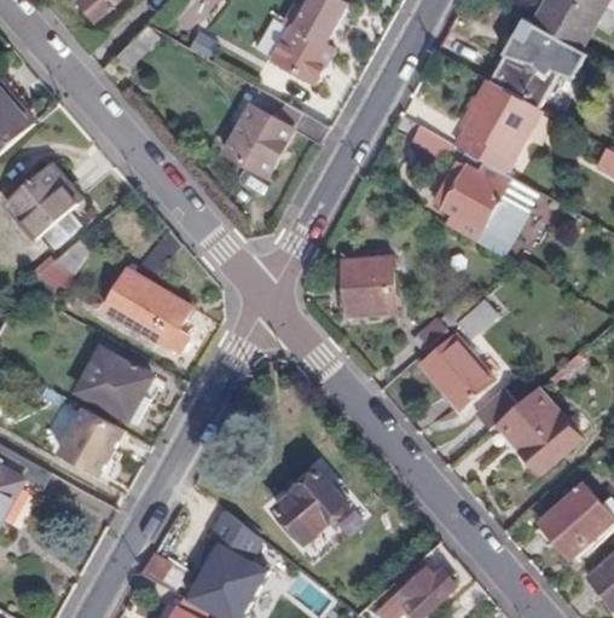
[(79,0),(98,22),(122,0),(79,0)]
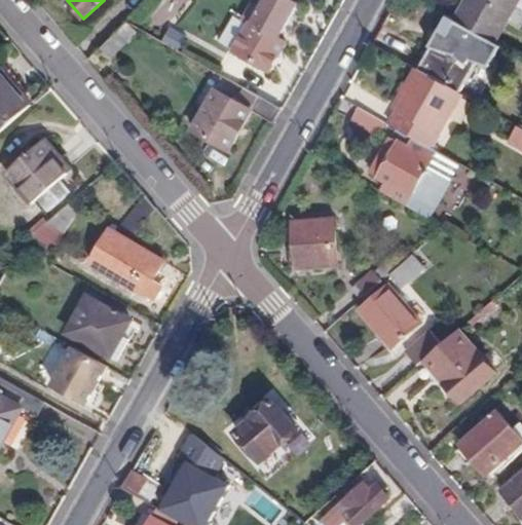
[(266,71),(284,41),(273,36),(291,6),(281,0),(234,0),(229,10),(243,17),(225,47),(266,71)]
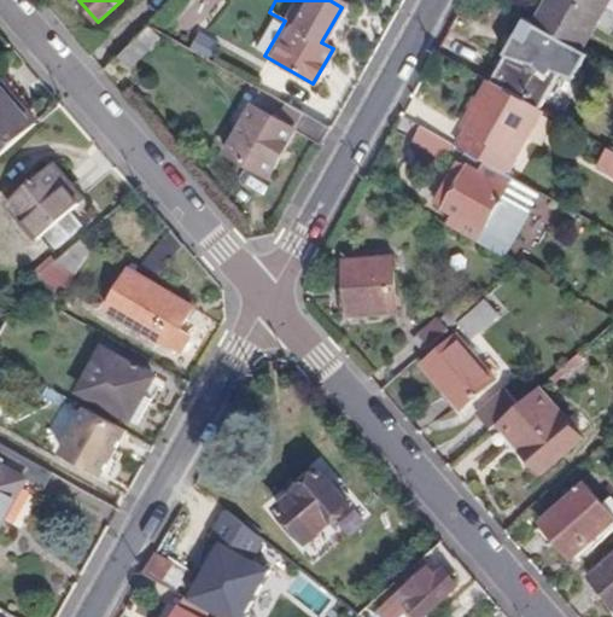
[(550,0),(538,22),(579,46),(605,0),(550,0)]
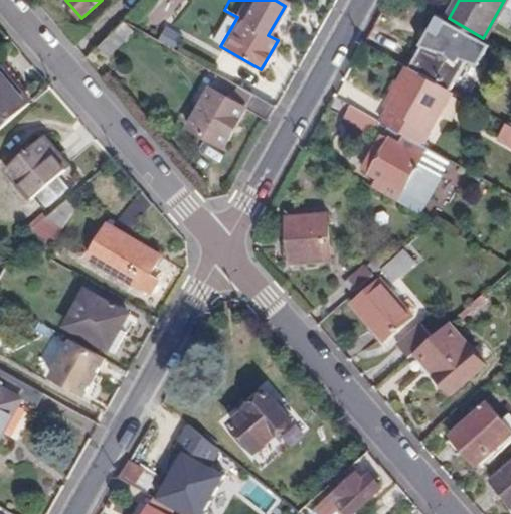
[(449,18),(439,12),(418,50),(415,48),(406,67),(447,90),(464,59),(480,61),(491,42),(483,38),(449,18)]
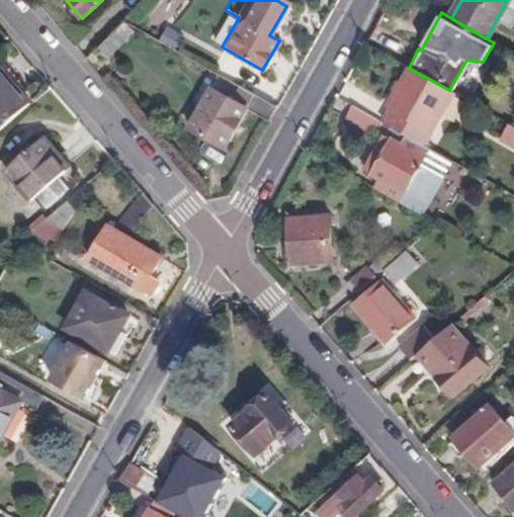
[(122,21),(96,47),(106,57),(132,31),(122,21)]
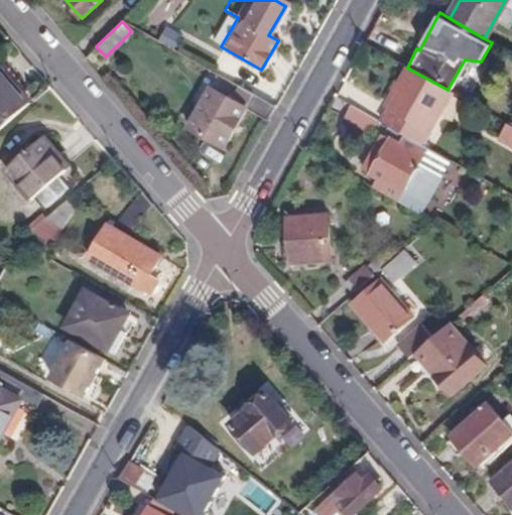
[(155,40),(171,48),(179,33),(163,25),(155,40)]
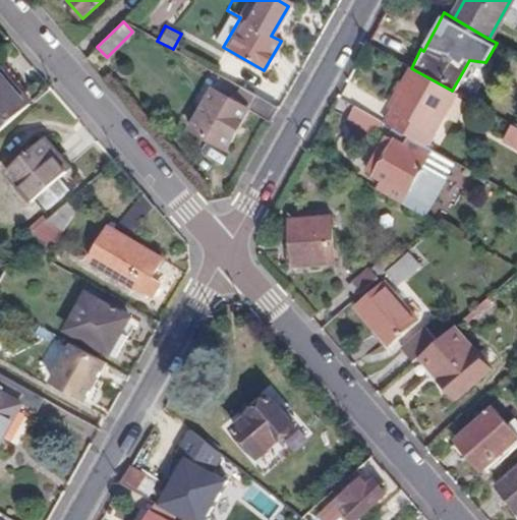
[(455,93),(411,68),(388,108),(392,111),(385,124),(406,136),(424,147),(455,93)]
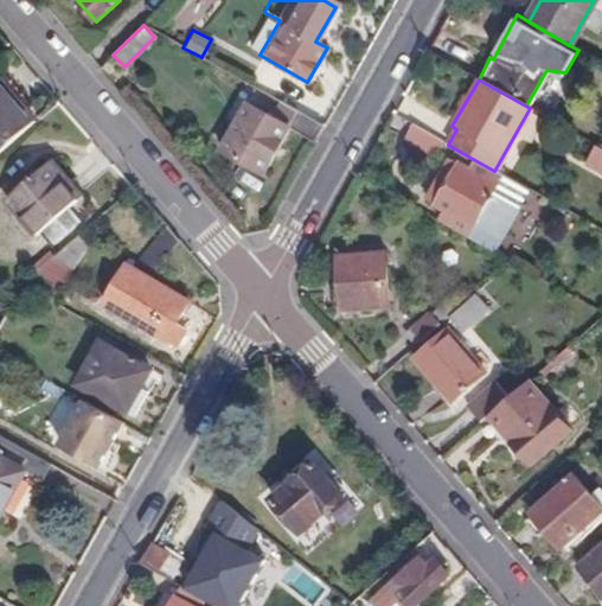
[(0,146),(31,119),(2,85),(0,88),(0,146)]
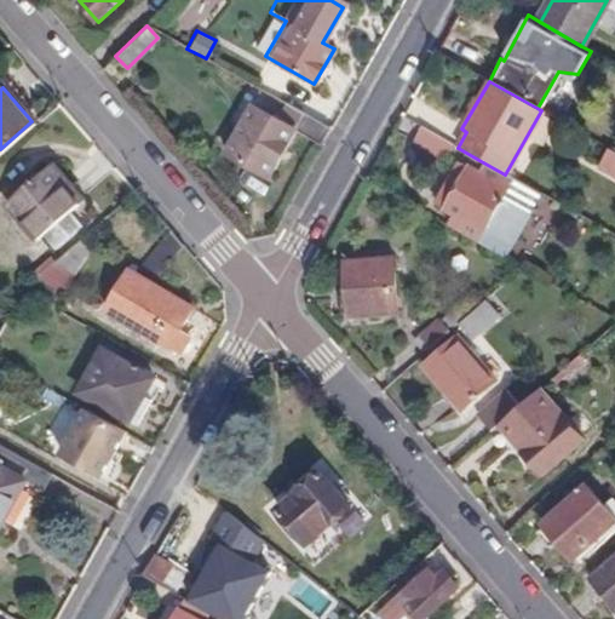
[(291,130),(317,144),(327,127),(282,102),(271,119),(247,105),(220,150),(263,173),(291,130)]
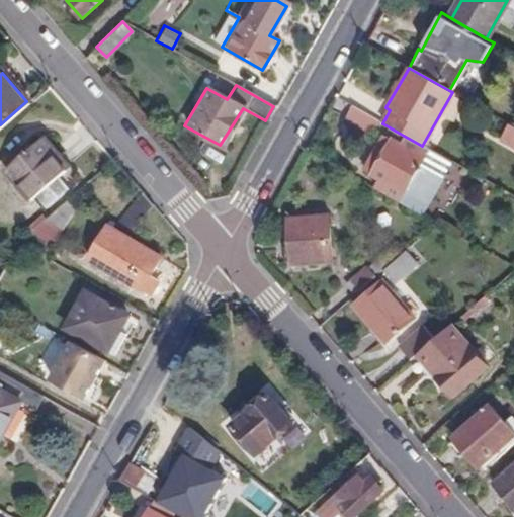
[(377,120),(355,108),(347,121),(369,134),(377,120)]
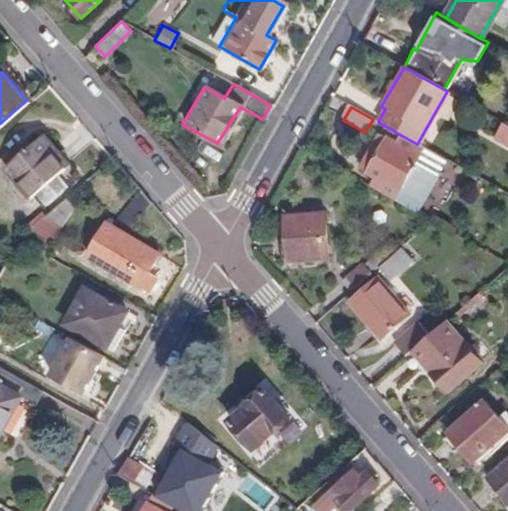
[(507,127),(497,122),(488,138),(507,148),(507,127)]
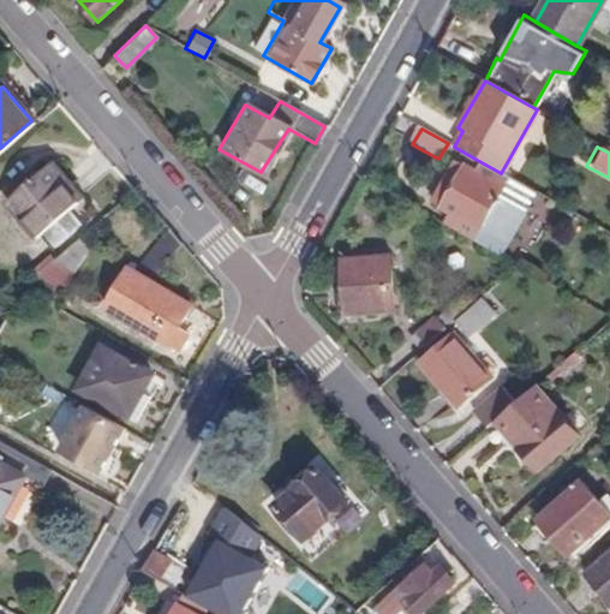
[(61,173),(51,160),(4,201),(36,237),(76,203),(55,178),(61,173)]
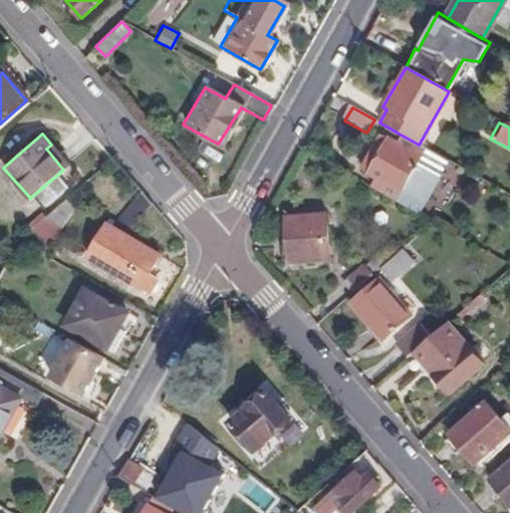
[(375,178),(371,187),(418,213),(438,177),(415,164),(424,148),(419,145),(401,135),(397,143),(389,139),(388,141),(369,173),(368,174),(375,178)]
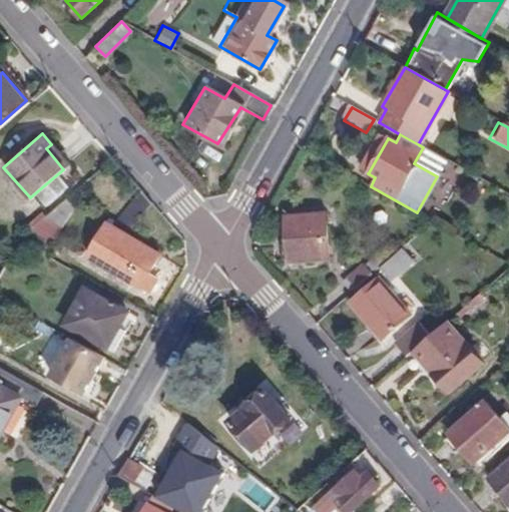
[(365,169),(369,172),(387,140),(383,138),(365,169)]
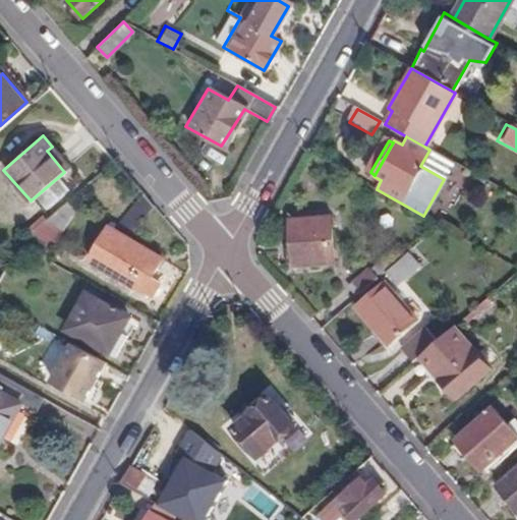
[(334,263),(331,217),(289,220),(291,266),(334,263)]
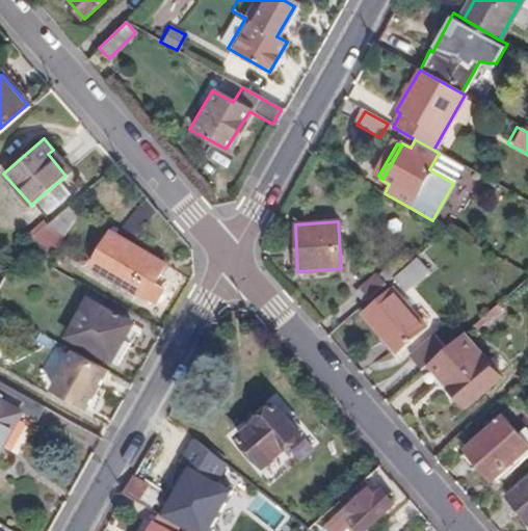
[(19,248),(53,268),(72,237),(47,223),(19,248)]
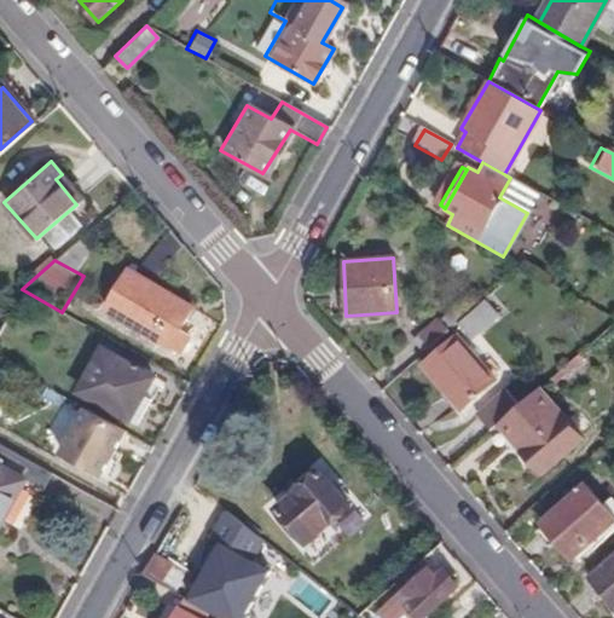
[(190,304),(128,267),(105,307),(168,344),(190,304)]
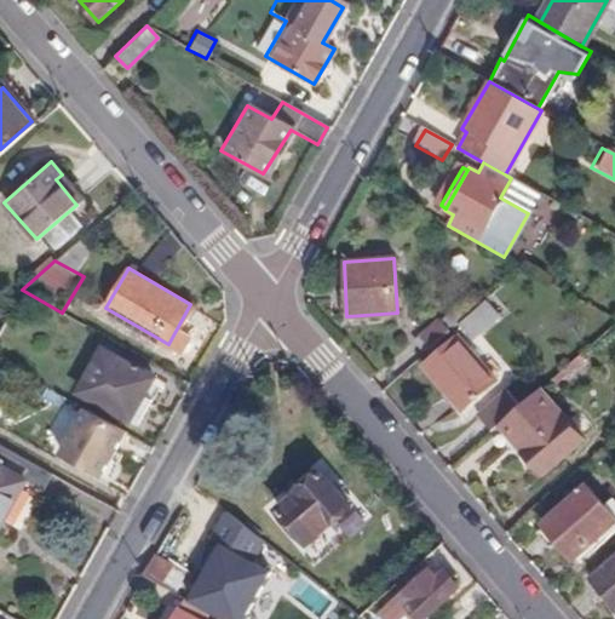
[(401,348),(412,361),(458,321),(483,301),(473,288),(438,320),(435,317),(401,348)]
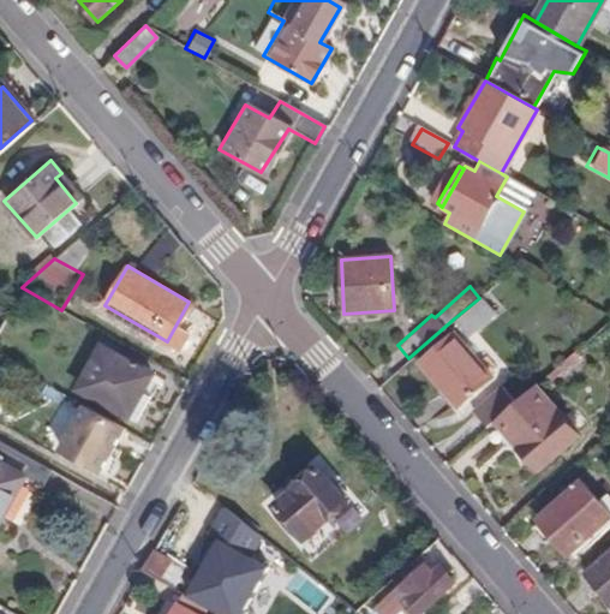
[(479,298),(454,319),(467,334),(495,310),(482,296),(479,298)]
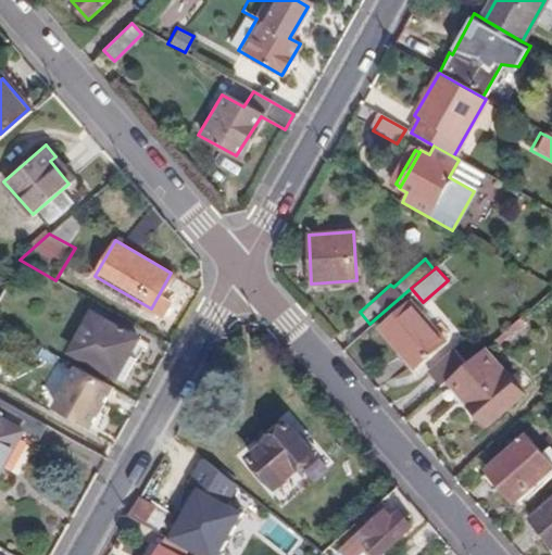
[(443,339),(409,299),(378,325),(412,366),(443,339)]
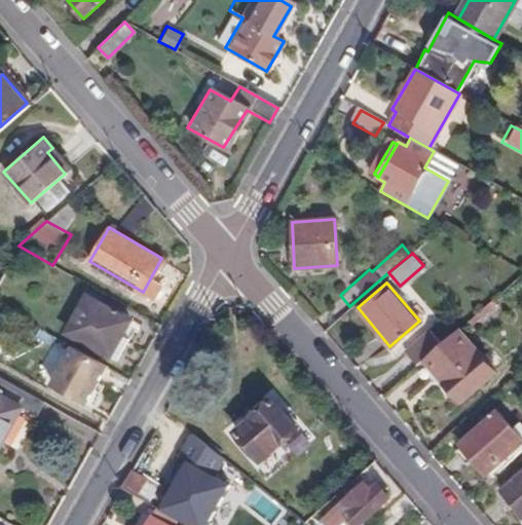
[(127,321),(84,296),(66,331),(109,355),(127,321)]
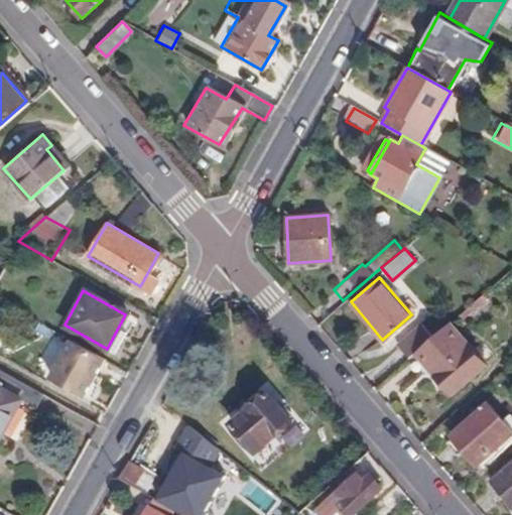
[(423,344),(412,353),(448,394),(482,362),(448,323),(423,344)]
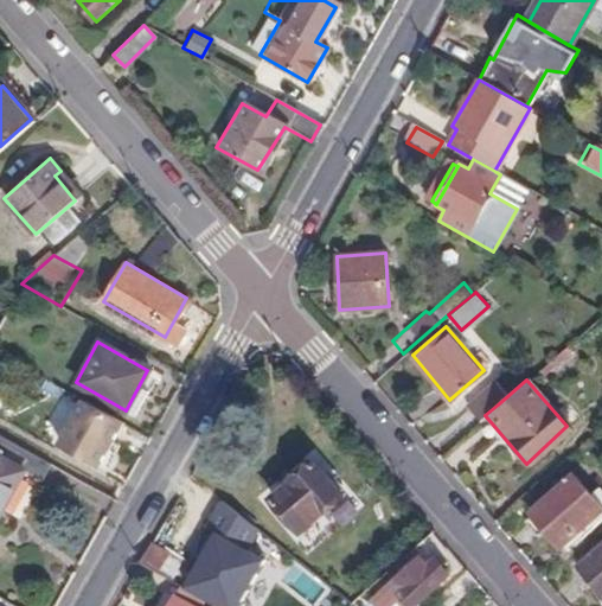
[(460,412),(473,427),(485,415),(498,404),(485,389),(460,412)]
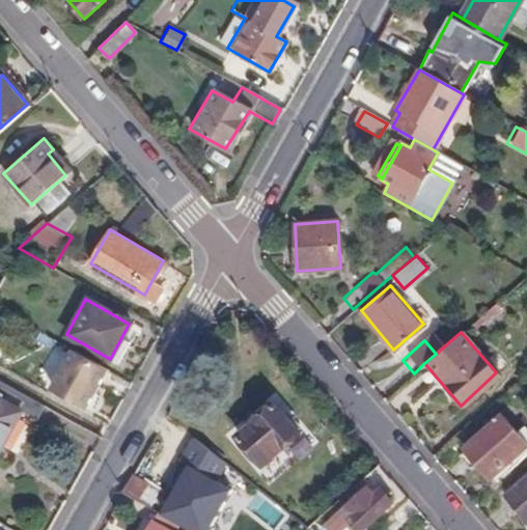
[(87,407),(109,370),(74,351),(53,387),(87,407)]
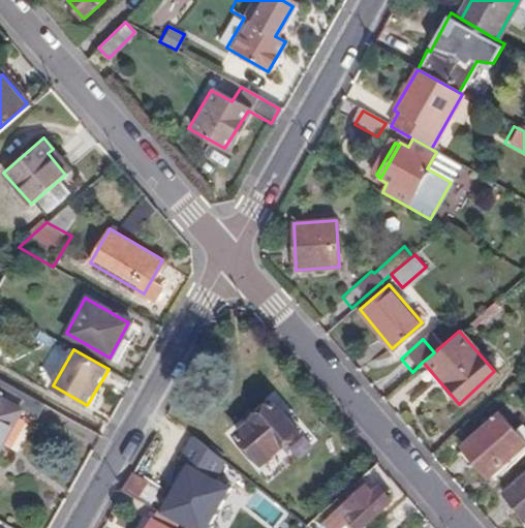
[(42,403),(0,378),(0,444),(21,408),(36,417),(42,403)]
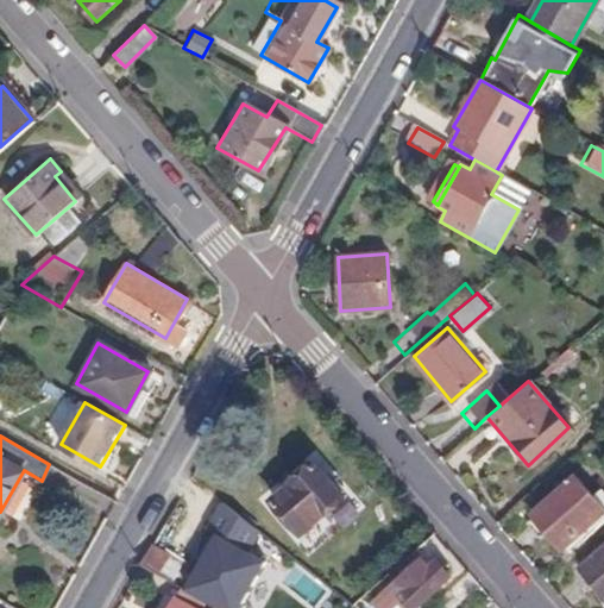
[(339,495),(310,462),(268,499),(297,531),(339,495)]
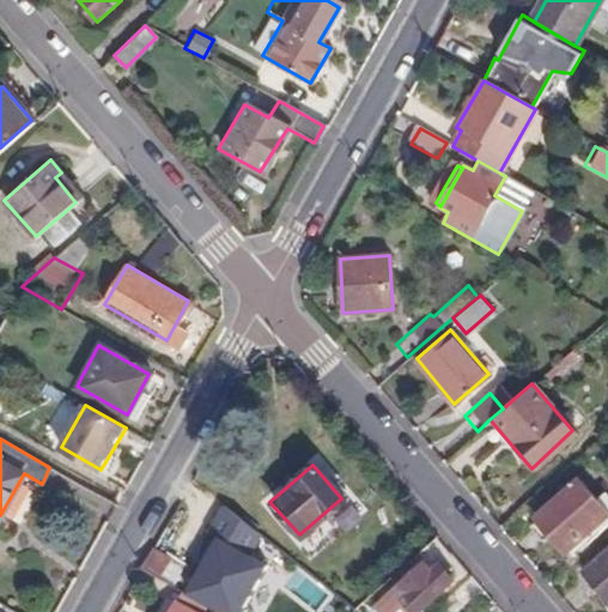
[(607,515),(576,479),(534,515),(536,519),(529,523),(542,539),(551,533),(566,552),(607,515)]
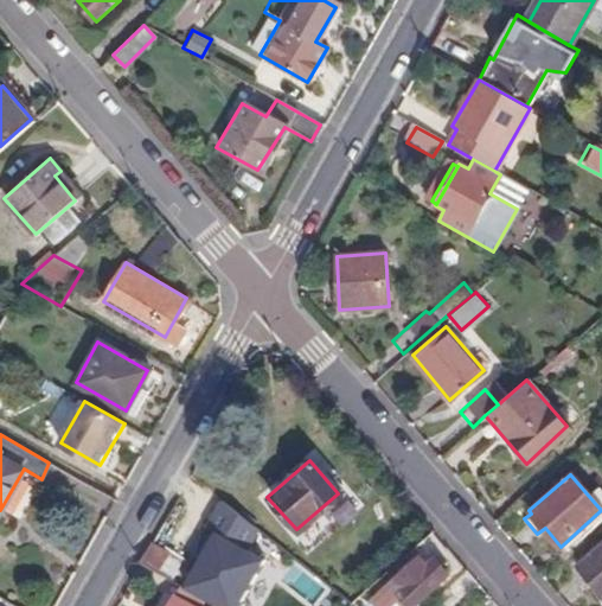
[(215,535),(184,589),(203,600),(212,605),(237,605),(263,562),(245,553),(258,530),(221,499),(204,529),(215,535)]
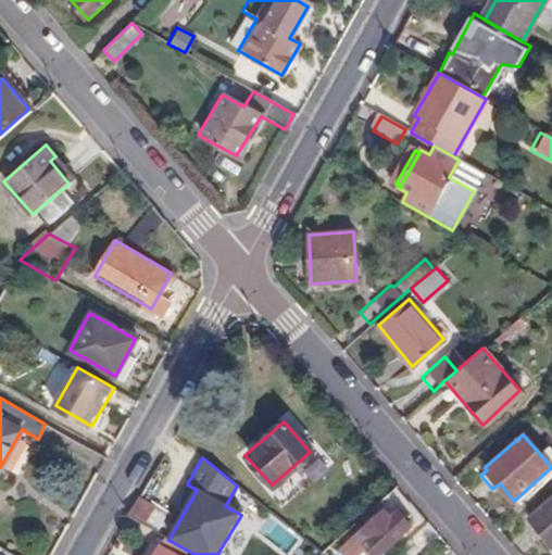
[(127,515),(159,533),(170,515),(138,495),(127,515)]
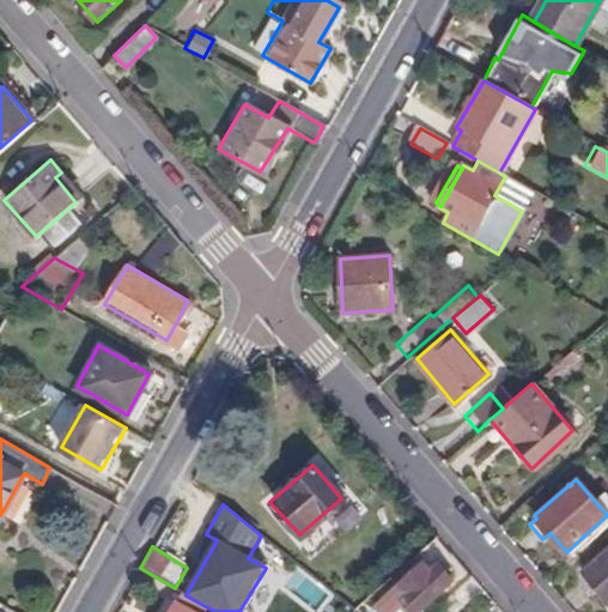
[(607,550),(584,573),(607,599),(607,550)]
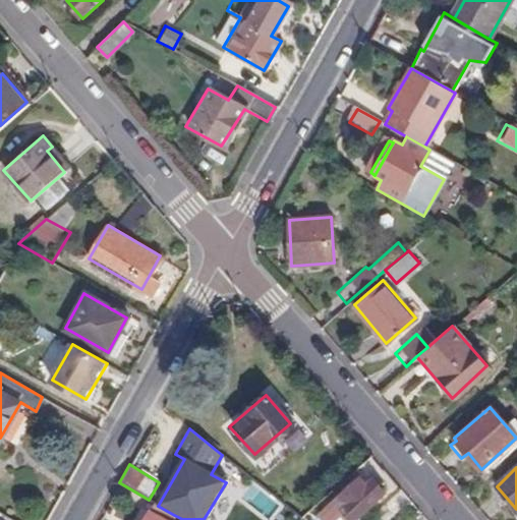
[(363,484),(357,478),(323,510),(331,519),(358,519),(357,518),(383,495),(369,480),(363,484)]
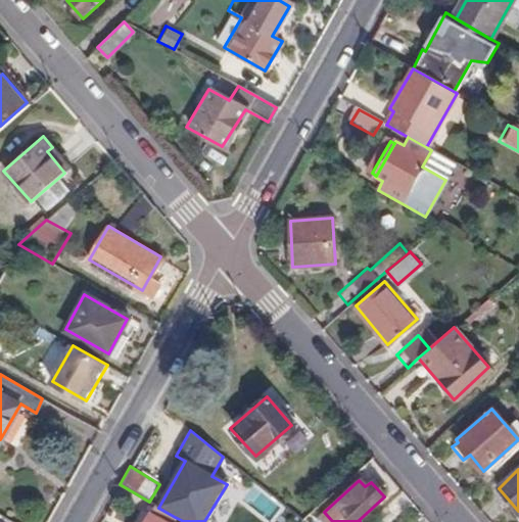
[(158,508),(149,502),(144,512),(149,515),(161,521),(171,521),(175,517),(158,508)]
